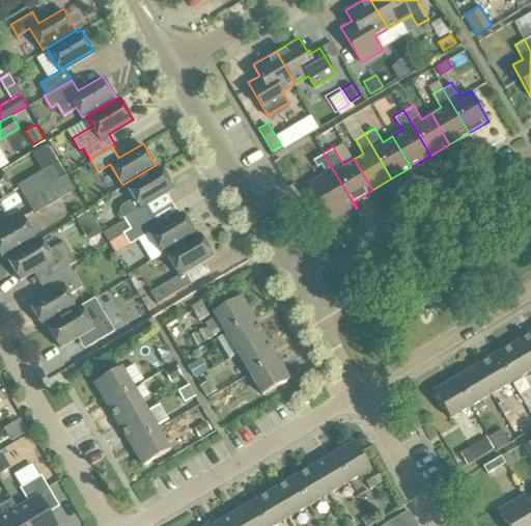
[(343,187),(332,168),(323,153),(313,159),(316,165),(320,163),(326,171),(307,183),(318,201),(343,187)]
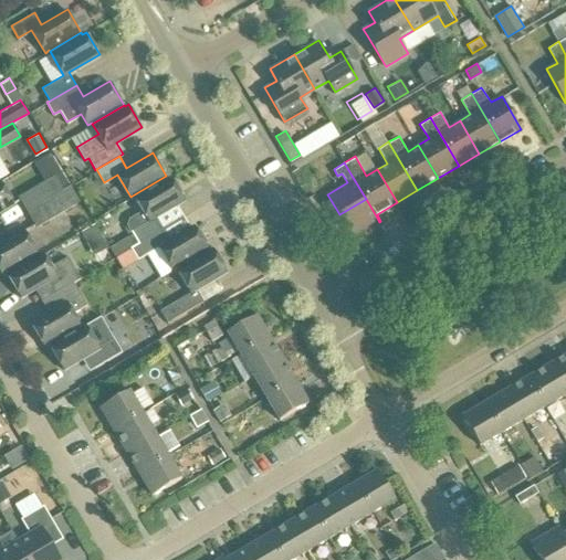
[(28,210),(63,190),(54,176),(20,196),(28,210)]
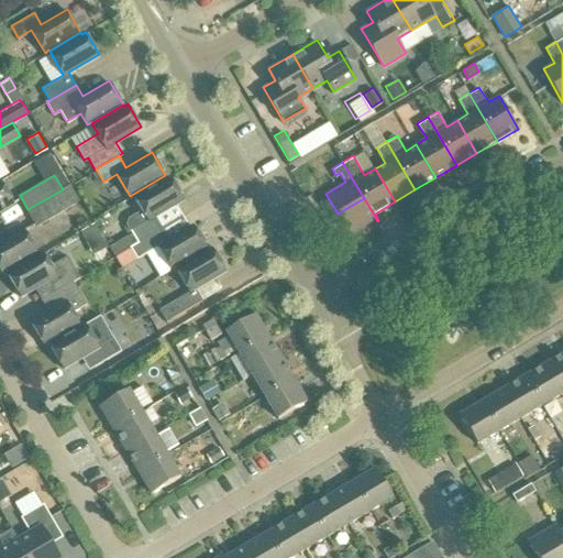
[(130,229),(138,241),(161,227),(154,216),(184,198),(169,175),(133,197),(141,209),(128,216),(125,223),(129,230),(130,229)]
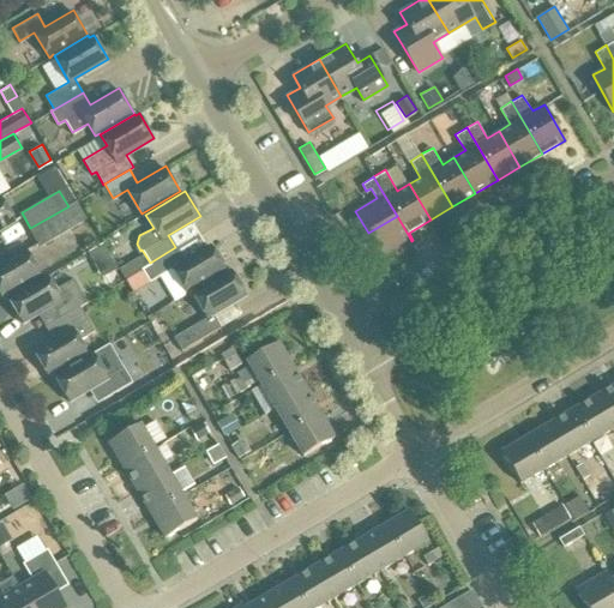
[(0,194),(0,228),(14,220),(0,196),(0,194)]
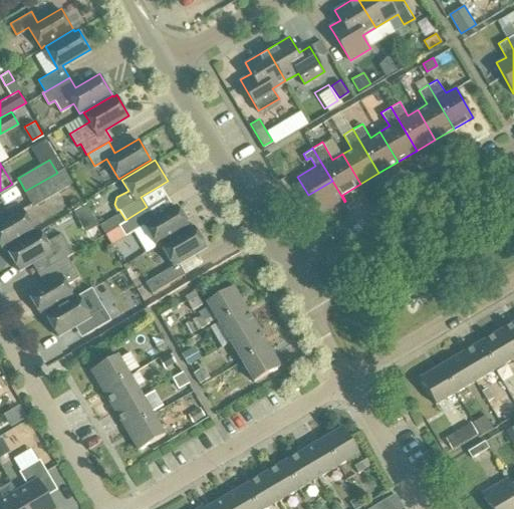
[(64,169),(25,191),(33,204),(71,182),(64,169)]
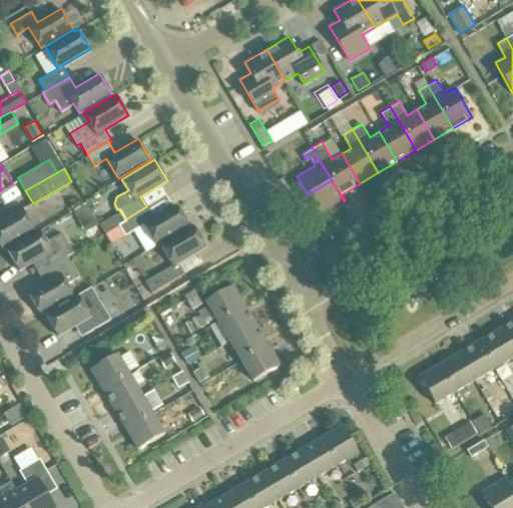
[(342,197),(332,180),(308,194),(318,212),(342,197)]
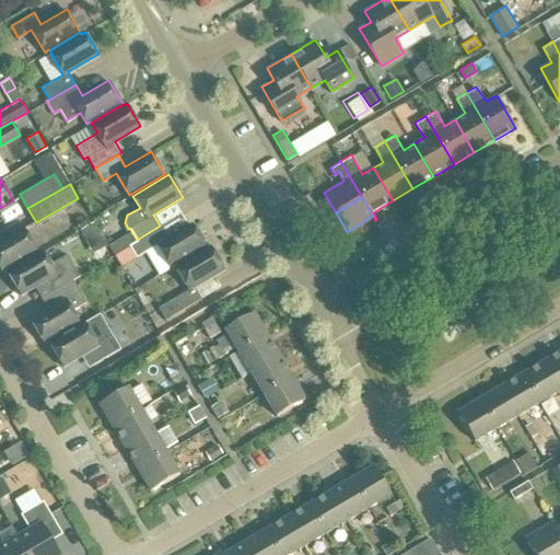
[(100,230),(94,220),(80,229),(85,238),(100,230)]
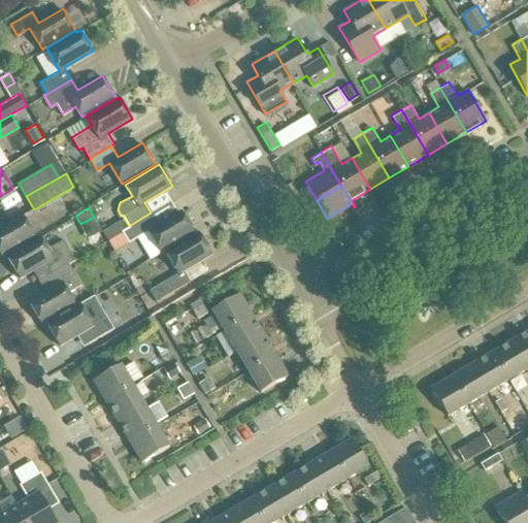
[(123,230),(129,240),(137,236),(150,257),(164,249),(194,231),(182,209),(178,211),(157,224),(151,213),(129,226),(123,230)]
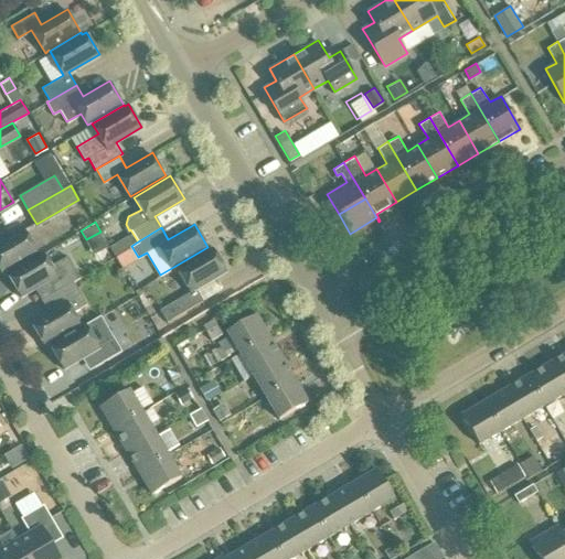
[(39,253),(24,228),(0,243),(0,268),(2,272),(6,270),(7,271),(39,253)]
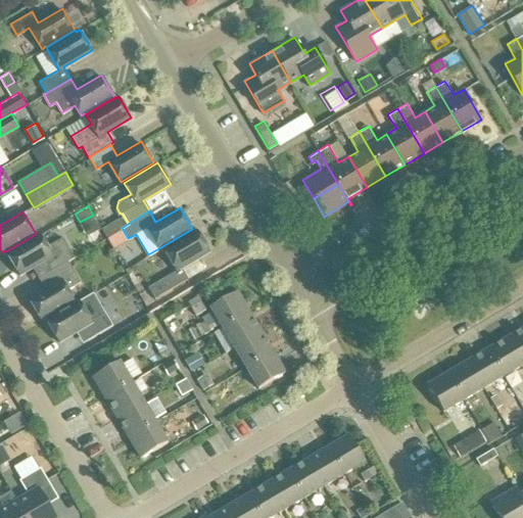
[(180,267),(160,279),(148,286),(154,297),(188,277),(182,267),(209,250),(196,229),(168,246),(180,267)]
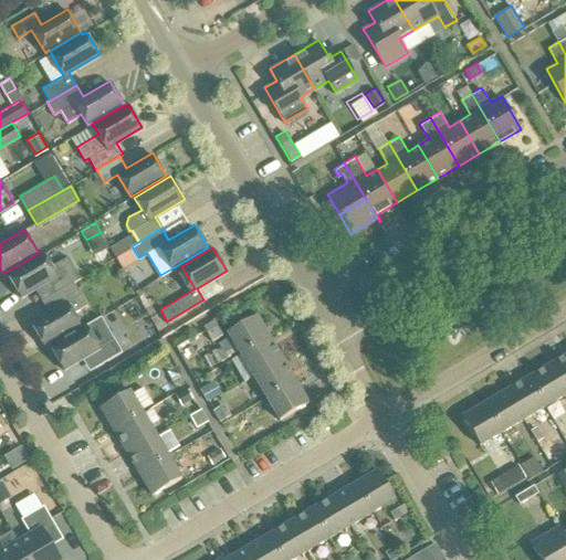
[(39,253),(7,272),(21,296),(46,281),(54,293),(73,281),(81,276),(67,255),(51,265),(43,252),(39,254),(39,253)]
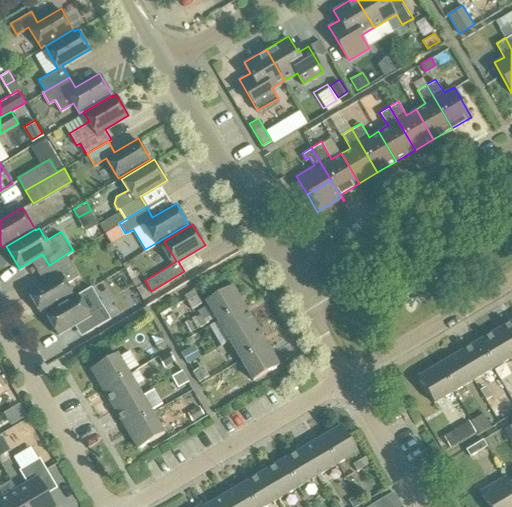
[(73,294),(66,282),(78,275),(66,254),(49,265),(38,271),(44,282),(28,292),(40,312),(44,310),(44,311),(73,294)]
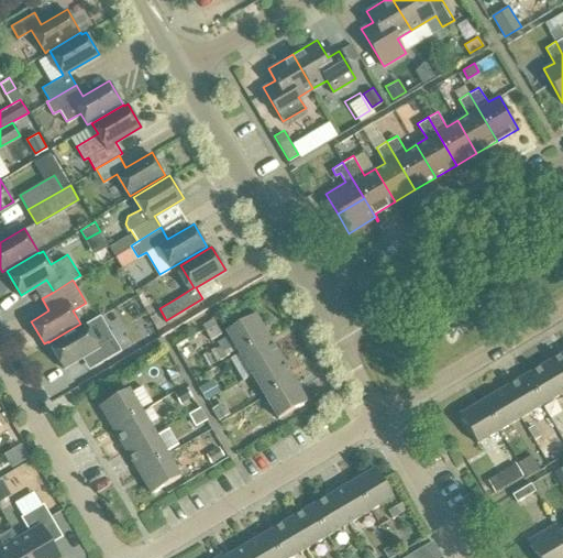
[(80,324),(48,342),(64,367),(87,352),(95,364),(121,349),(100,314),(81,325),(80,324)]
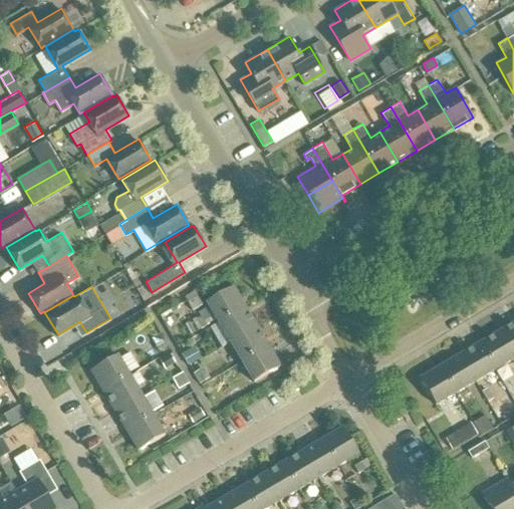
[(209,301),(220,321),(247,306),(235,286),(209,301)]
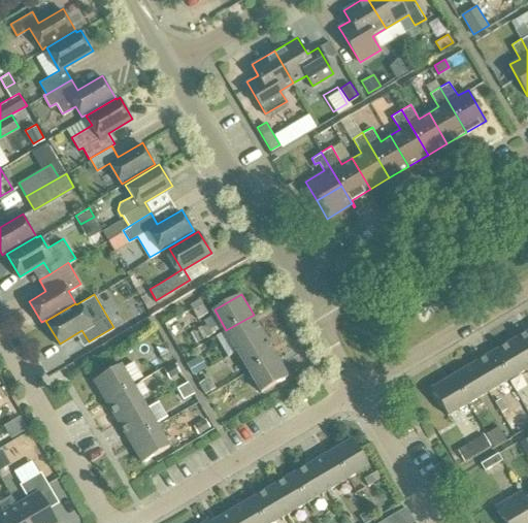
[(197,317),(208,311),(199,296),(189,303),(197,317)]
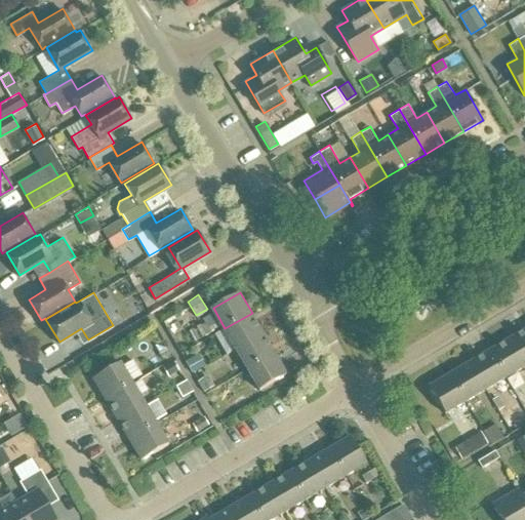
[(170,332),(189,322),(184,312),(165,322),(170,332)]
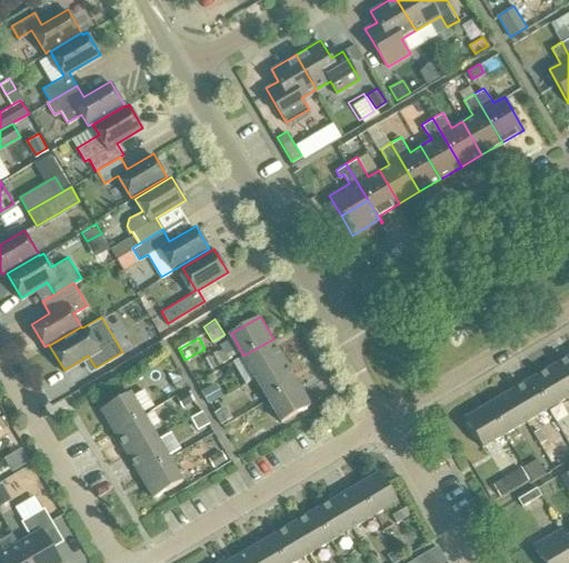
[(286,360),(273,339),(243,355),(257,378),(286,360)]
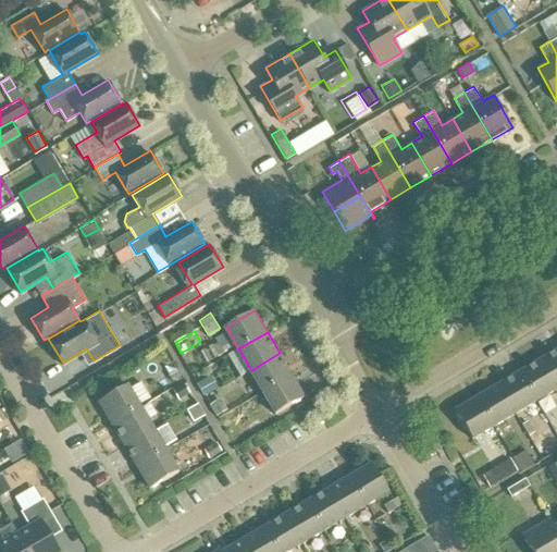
[(556,348),(542,358),(556,383),(556,348)]
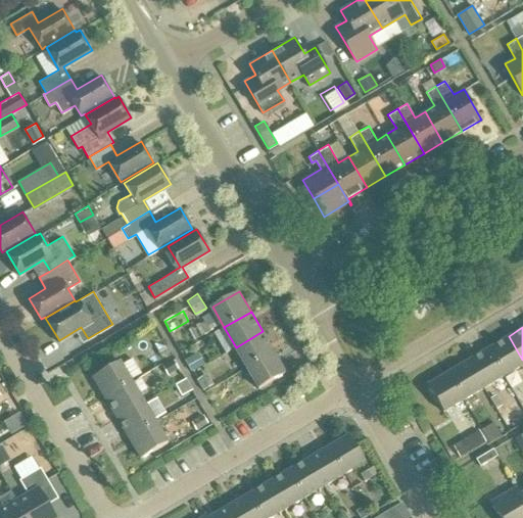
[(176,340),(184,336),(179,329),(172,333),(176,340)]
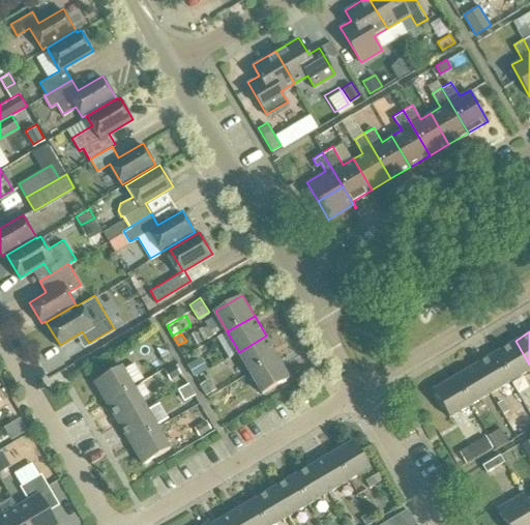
[(278,356),(266,336),(239,352),(252,373),(278,356)]
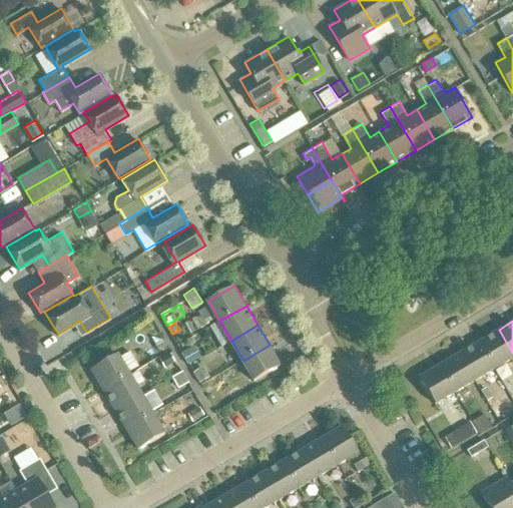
[(512,357),(512,353),(499,330),(480,342),(495,368),(512,357)]
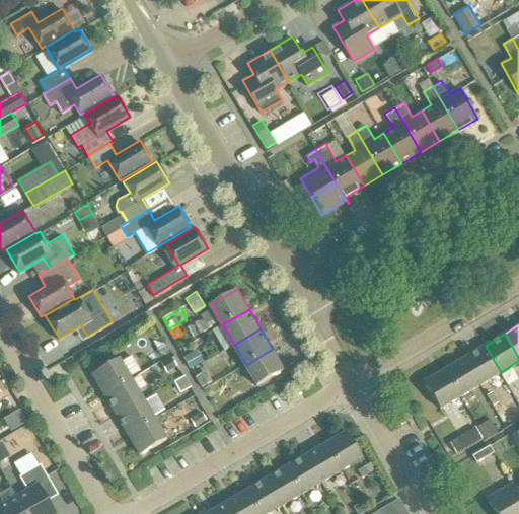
[(158,357),(166,352),(160,342),(152,347),(158,357)]
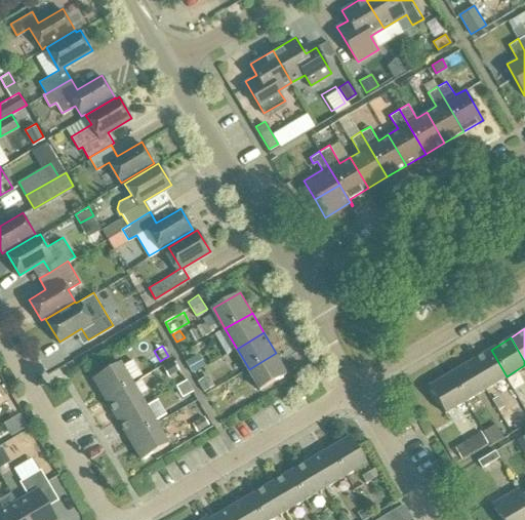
[(507,376),(491,350),(471,361),(487,389),(507,376)]
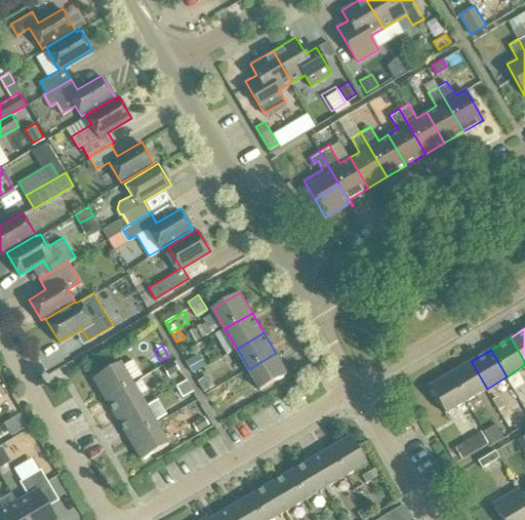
[(288,373),(276,353),(249,369),(260,390),(288,373)]
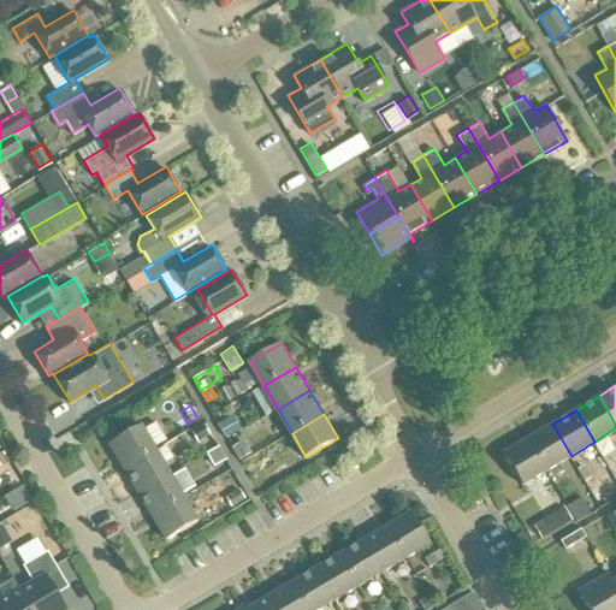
[(224,434),(237,427),(230,415),(217,422),(224,434)]
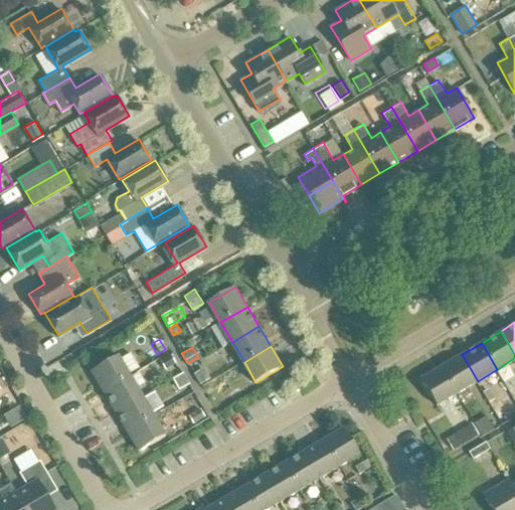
[(120,355),(94,370),(106,390),(131,374),(129,371),(139,365),(130,351),(121,357),(120,355)]
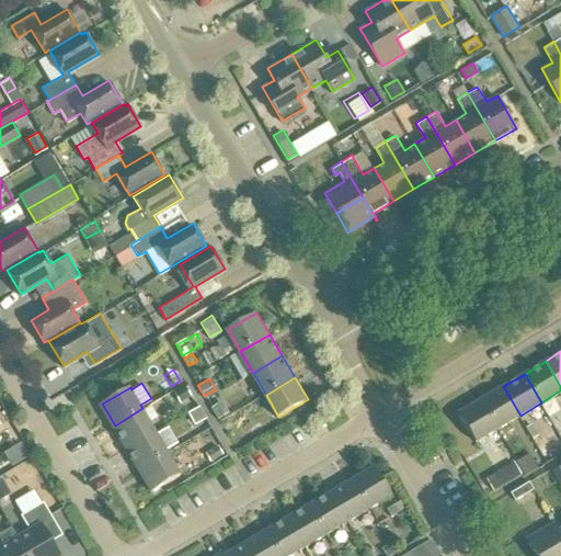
[(180,401),(191,394),(184,385),(173,393),(180,401)]
